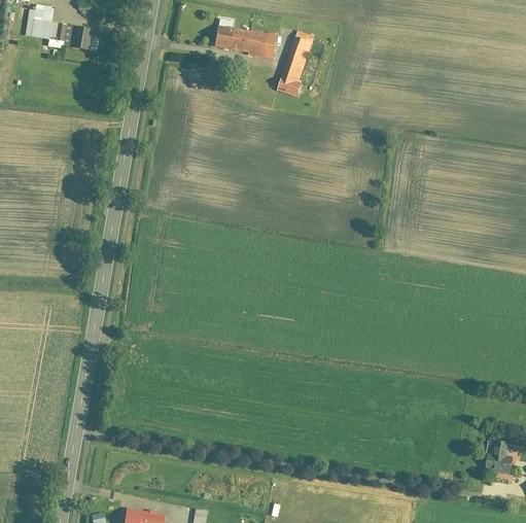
[(77,0),(75,9),(91,11),(92,0),(77,0)]
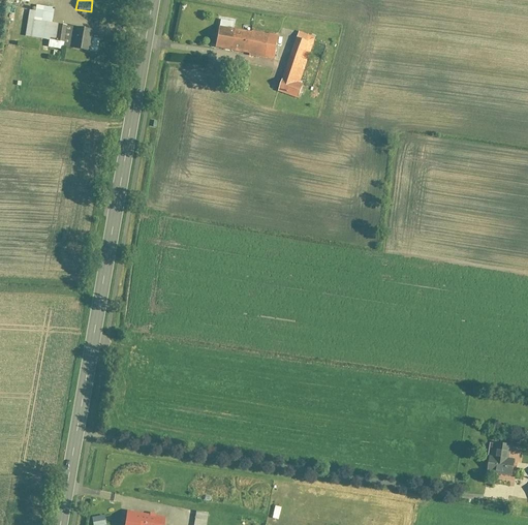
[(55,6),(35,4),(34,9),(28,8),(24,35),(49,38),(47,48),(63,50),(63,47),(97,51),(98,37),(91,36),(93,27),(53,22),(55,6)]
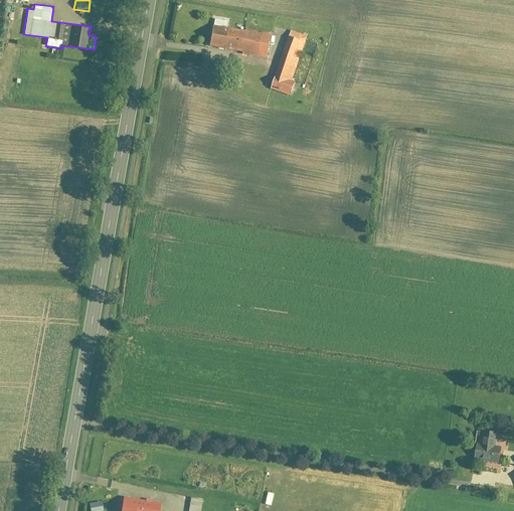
[(214,23),(210,45),(266,54),(270,32),(214,23)]
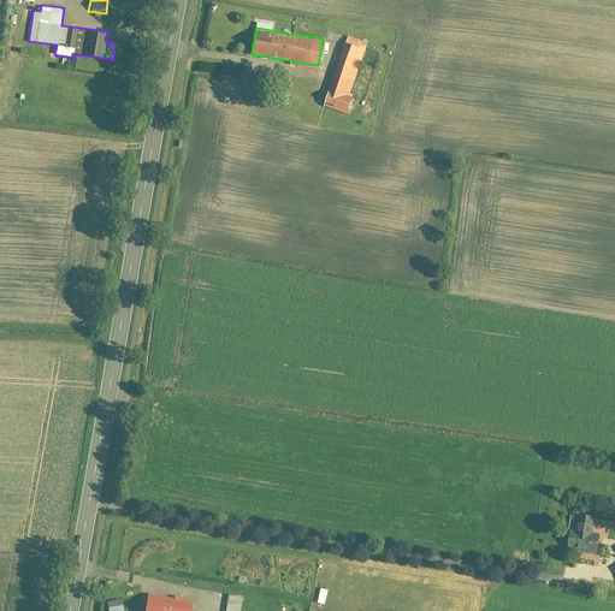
[(324,106),(349,114),(355,95),(350,93),(367,40),(348,34),(324,106)]
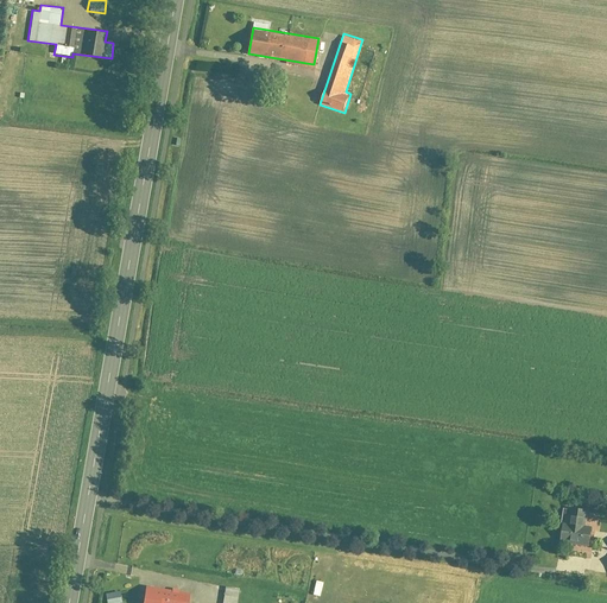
[(588,529),(580,528),(581,518),(566,516),(564,526),(558,526),(556,541),(586,545),(588,529)]
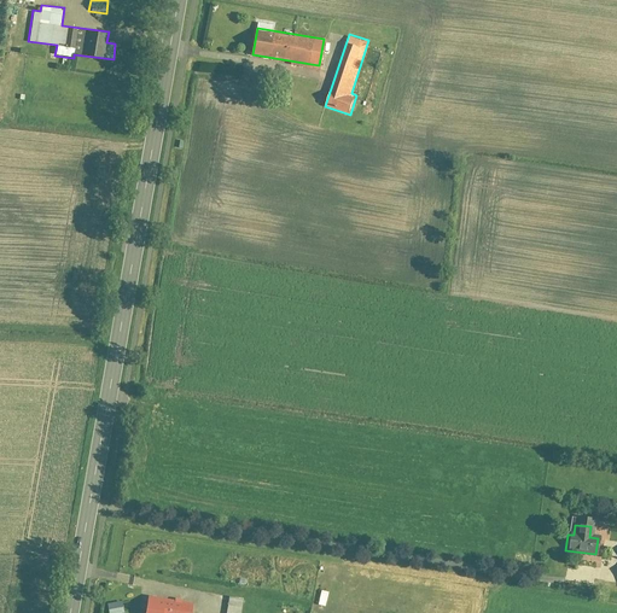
[(245,612),(249,597),(230,594),(225,612),(245,612)]
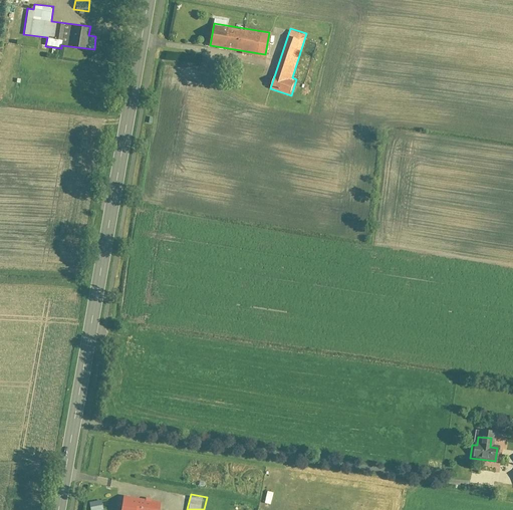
[(157,509),(159,501),(124,496),(121,509),(157,509)]
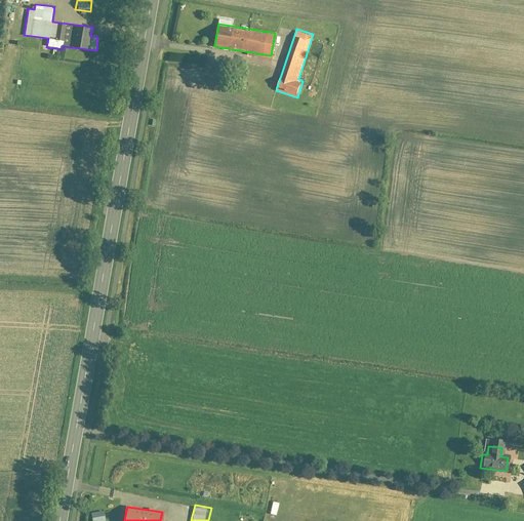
[(89,514),(90,520),(94,520),(106,519),(104,511),(89,514)]
